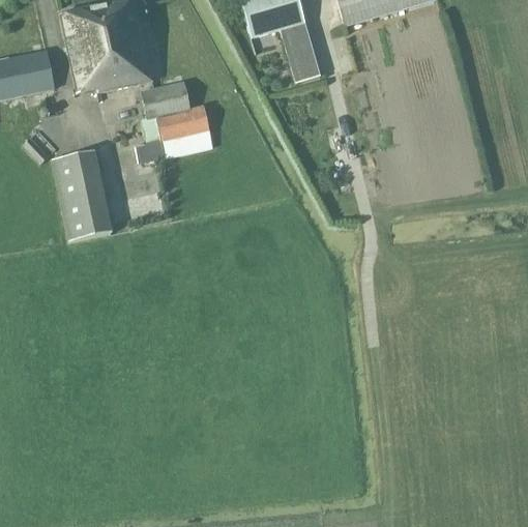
[(141,28),(149,26),(144,0),(127,0),(60,13),(77,93),(95,90),(97,93),(151,82),(141,28)]
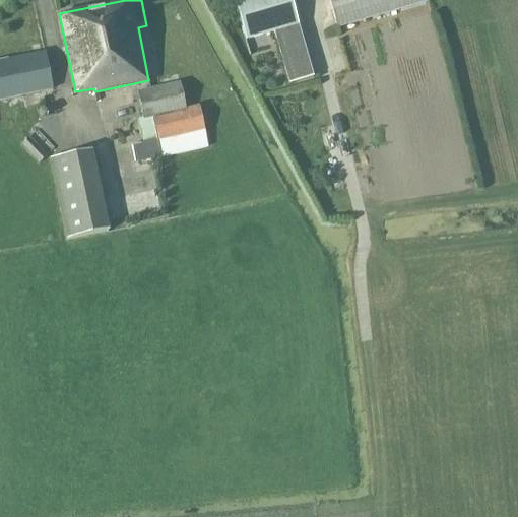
[(240,0),(250,34),(279,25),(296,79),(319,72),(297,0),(240,0)]
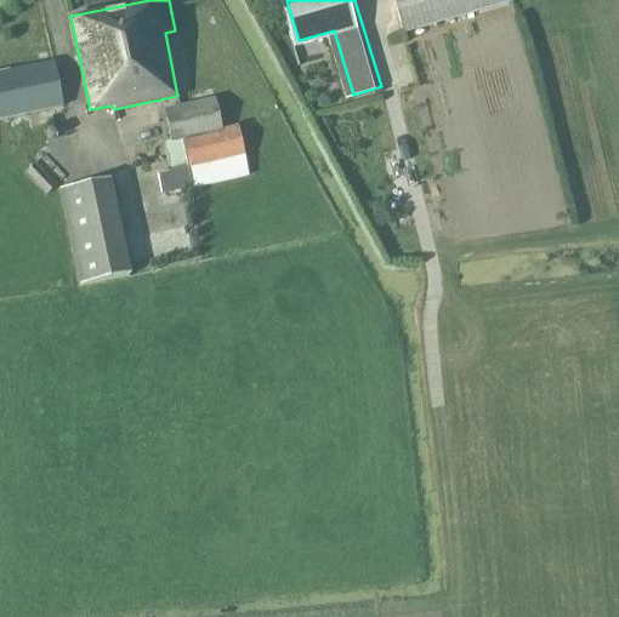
[(395,0),(404,32),(510,0),(395,0)]
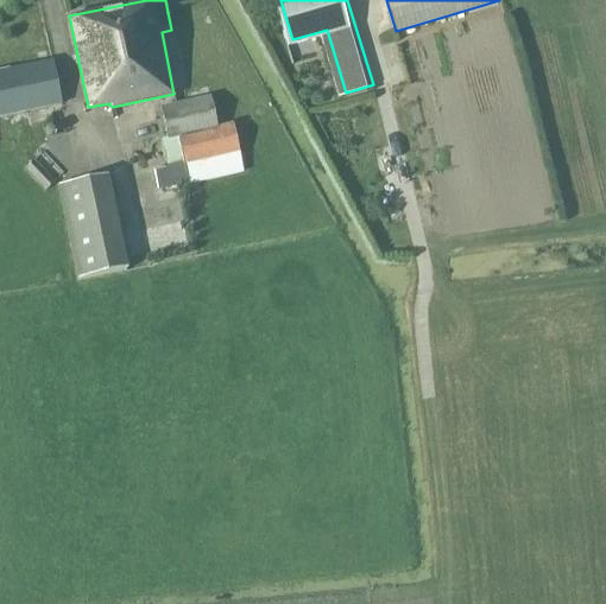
[(0,69),(0,114),(1,114),(60,102),(51,59),(0,69)]
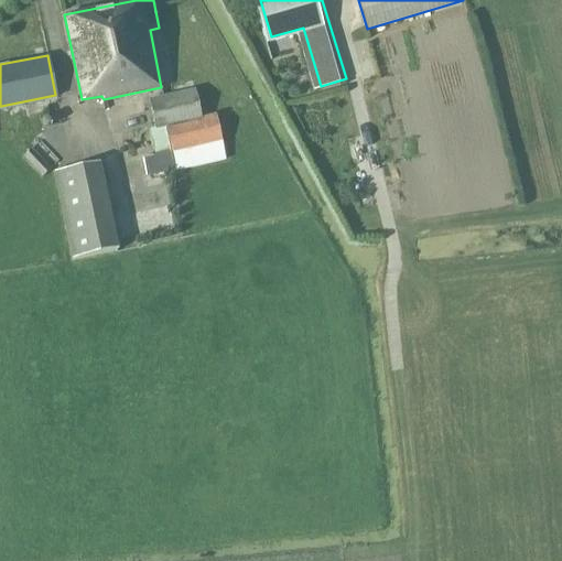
[(196,88),(151,98),(157,127),(203,117),(196,88)]
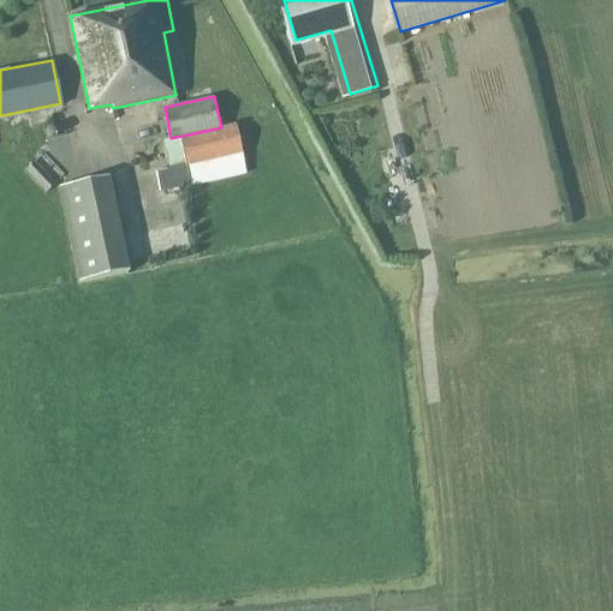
[(170,167),(156,171),(160,190),(191,184),(248,172),(238,124),(221,127),(171,138),(164,139),(170,167)]
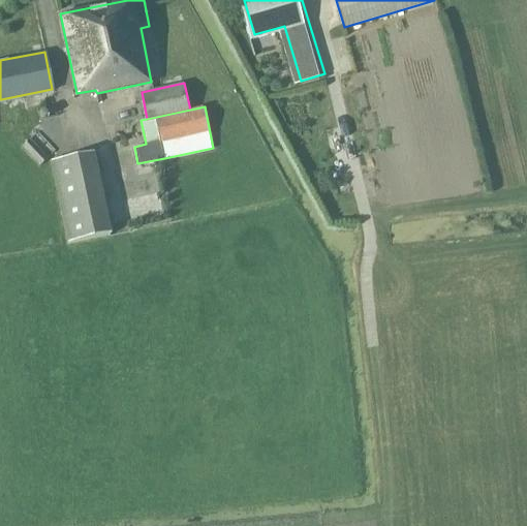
[(44,148),(58,137),(44,119),(31,129),(44,148)]
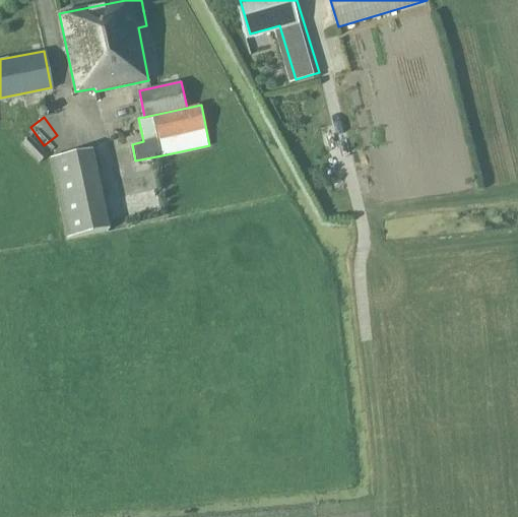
[(22,142),(40,159),(48,151),(30,134),(22,142)]
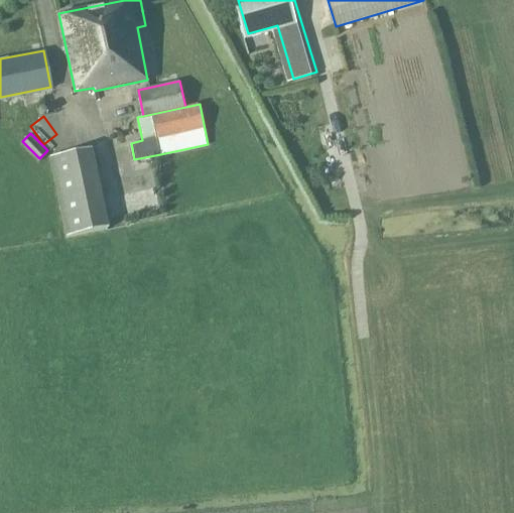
[(110,227),(93,146),(50,156),(67,236),(110,227)]
